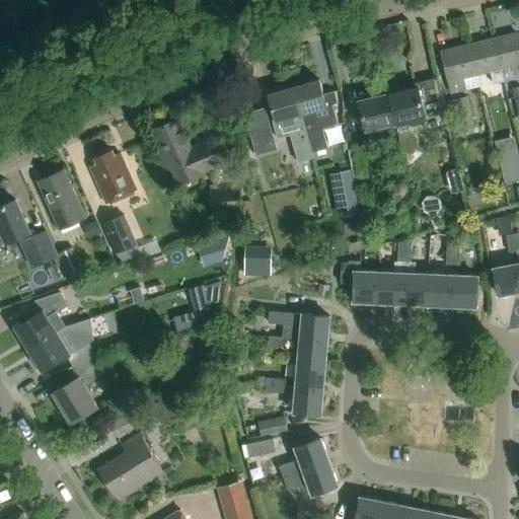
[(512,75),(510,67),(518,64),(518,40),(518,35),(494,42),(500,69),(504,81),(503,77),(512,75)]
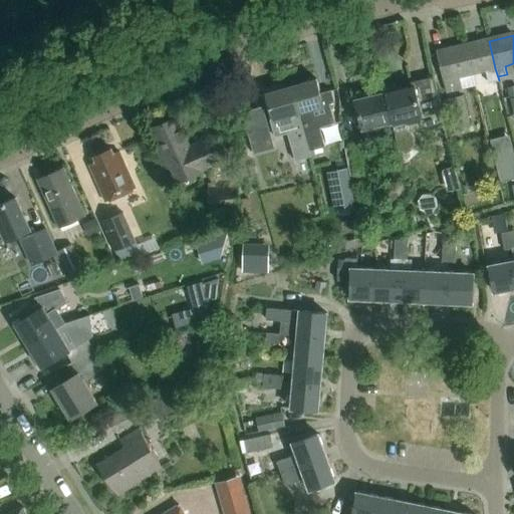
[(466,46),(472,74),(485,70),(488,83),(499,80),(495,68),(489,41),(466,46)]
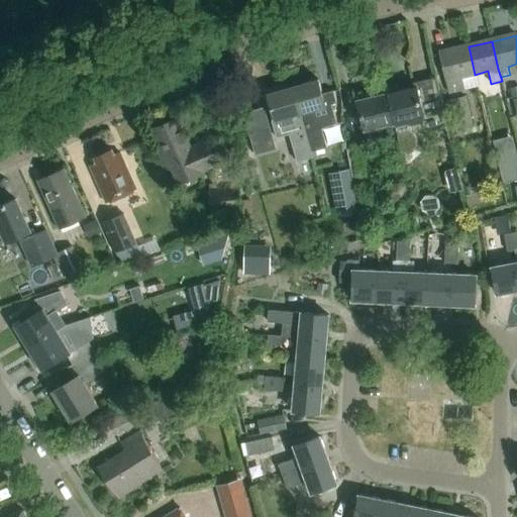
[(461,78),(475,75),(469,46),(439,54),(448,94),(464,90),(461,78)]
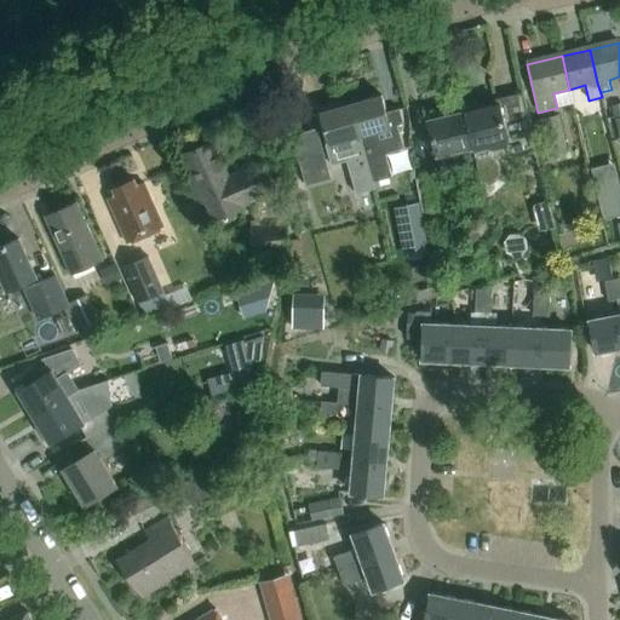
[(360,138),(371,174),(373,182),(391,177),(385,154),(403,149),(396,125),(403,122),(401,112),(386,115),(382,97),(351,105),(360,138)]
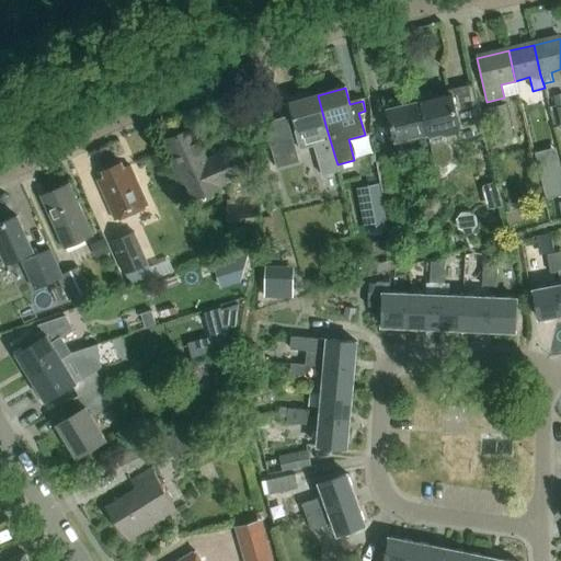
[(441,136),(456,132),(458,141),(484,136),(478,104),(455,109),(451,94),(419,102),(427,139),(433,163),(434,163),(434,164),(435,164),(436,164),(436,165),(437,165),(438,165),(439,165),(441,165),(442,165),(443,165),(444,165),(444,164),(445,164),(446,164),(446,163),(447,163),(447,162),(448,162),(448,161),(449,161),(449,160),(450,159),(450,158),(450,157),(450,156),(450,155),(450,153),(450,152),(450,151),(450,150),(449,150),(449,149),(448,148),(447,147),(446,146),(445,146),(445,145),(444,145),(441,136)]
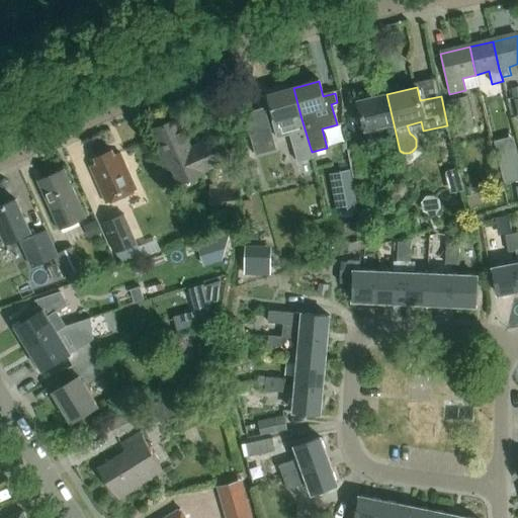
[(297,164),(314,160),(312,152),(310,146),(300,115),(293,88),(268,95),(280,139),(290,137),(297,164)]
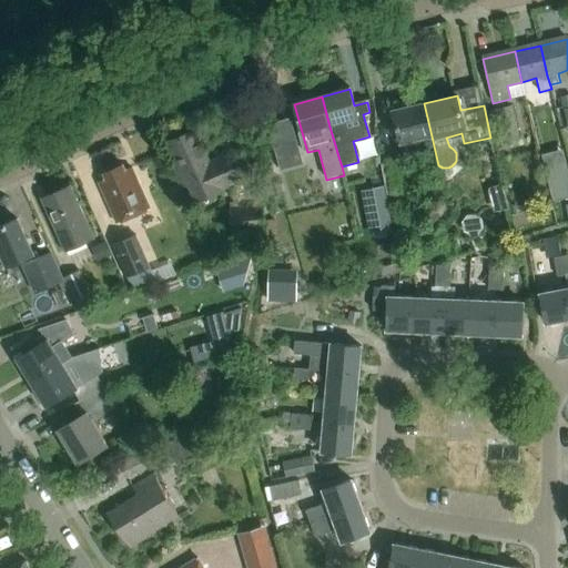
[(393,111),(401,143),(402,148),(433,141),(424,103),(393,111)]
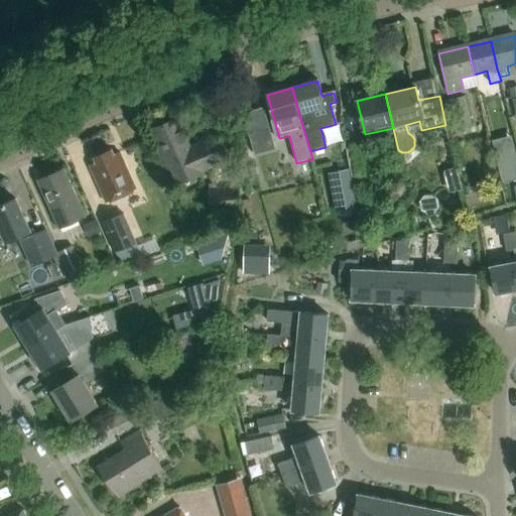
[(472,127),(464,96),(445,101),(447,111),(452,110),(457,130),(472,127)]
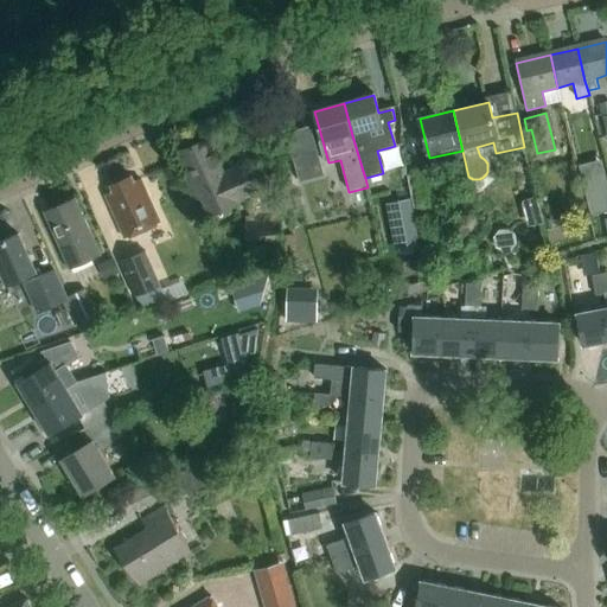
[(312,131),(287,138),(300,181),(324,176),(312,131)]
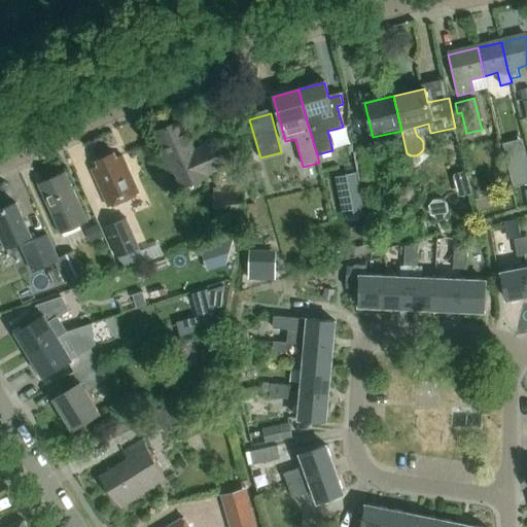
[(155,132),(164,148),(160,150),(170,174),(174,173),(181,188),(206,177),(205,175),(221,168),(210,143),(194,150),(180,120),(155,132)]
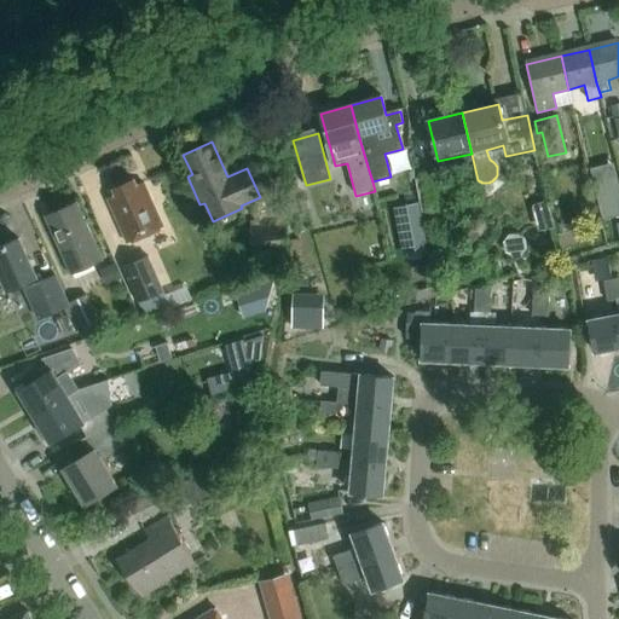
[(603,218),(618,213),(618,180),(613,160),(590,166),(603,218)]
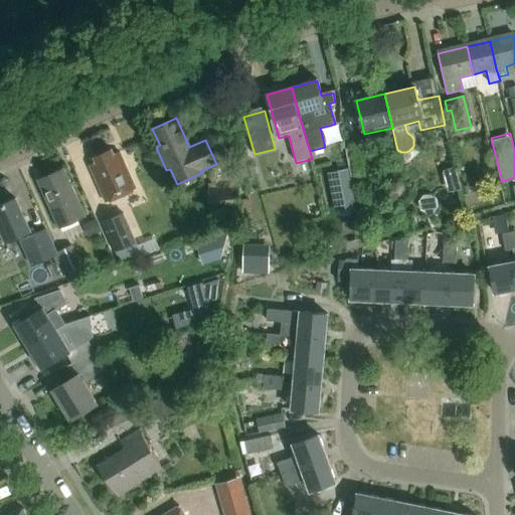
[(345,148),(351,175),(363,173),(358,145),(345,148)]
